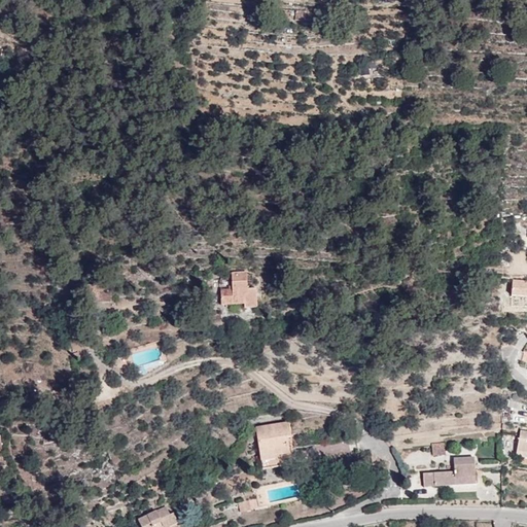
[(304,22),(305,11),(296,11),(296,22),(304,22)]
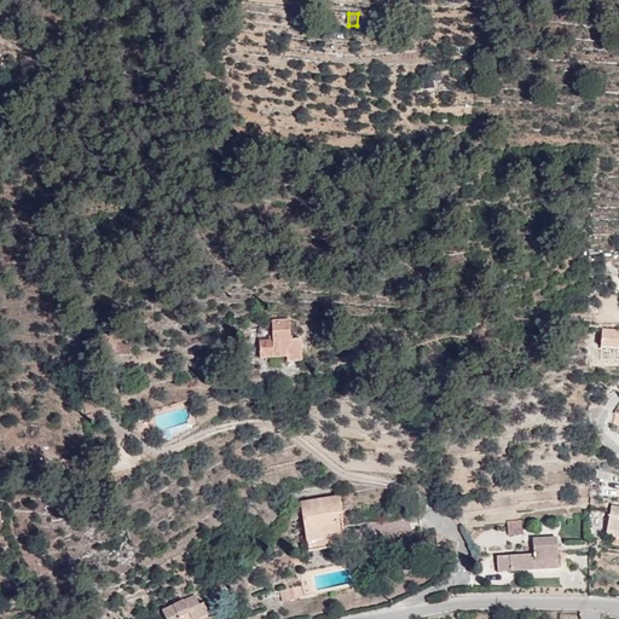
[(290,320),(272,320),(273,341),(260,341),(260,358),(287,357),(287,362),(302,362),(301,340),(291,340),(290,320)]
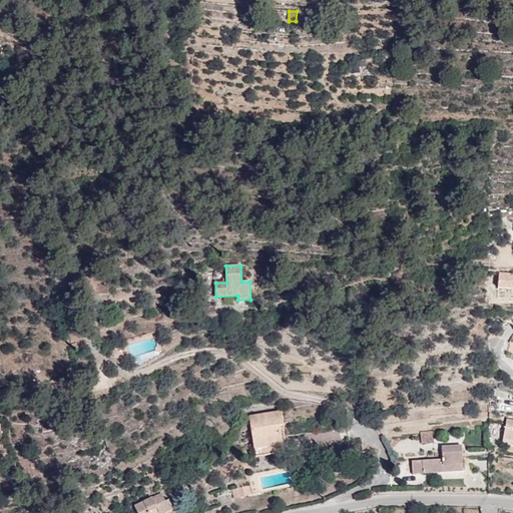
[(499,283),(512,283),(512,269),(500,269),(499,283)]
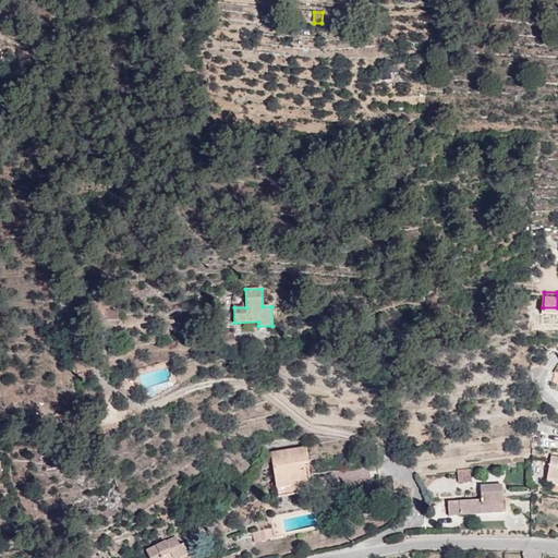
[(118,301),(93,301),(92,318),(118,319),(118,301)]
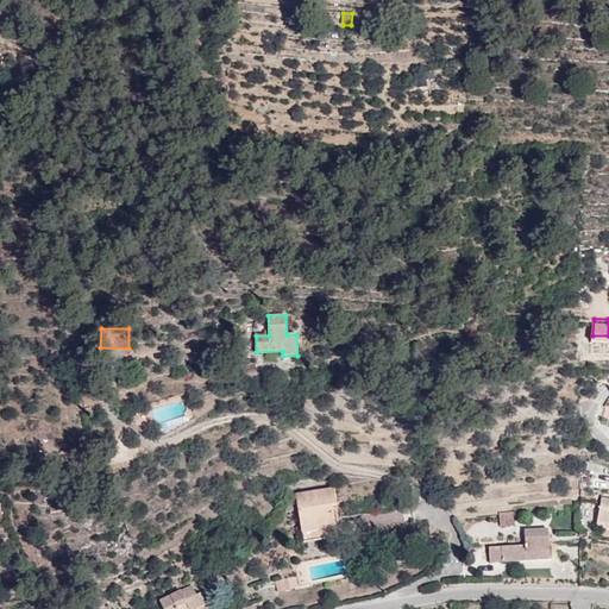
[(219,352),(206,355),(209,375),(224,372),(219,352)]
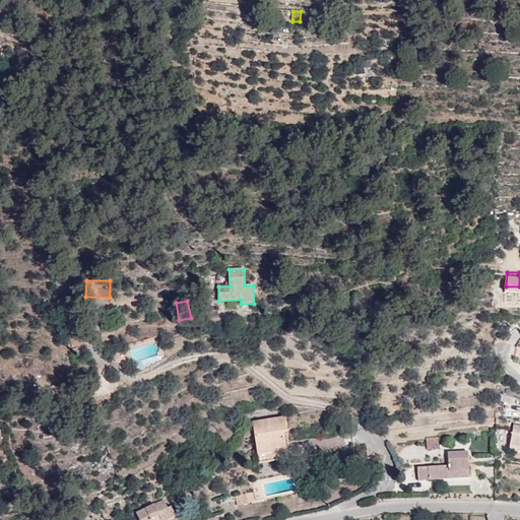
[(284,416),(253,421),(259,463),(291,458),(287,437),(283,437),(282,433),(286,432),(284,416)]
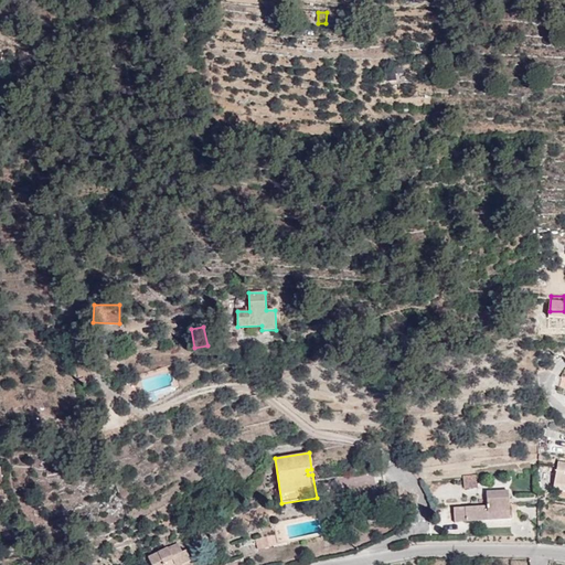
[(564,462),(558,461),(554,483),(564,484),(564,462)]
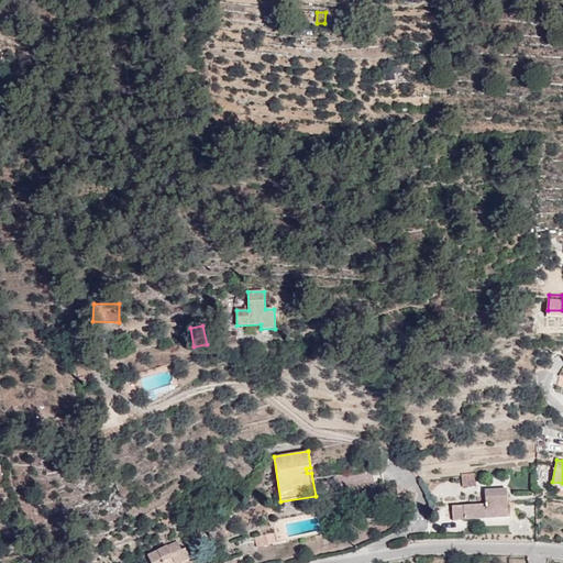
[(462,474),(463,487),(476,486),(475,473),(462,474)]
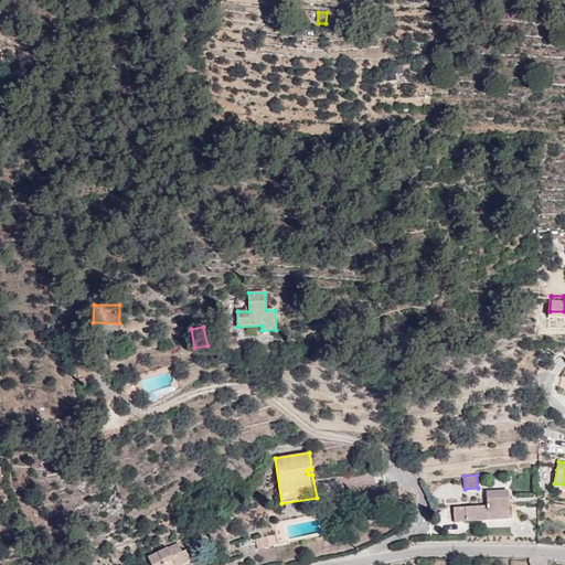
[(487,505),(454,508),(455,522),(510,519),(509,491),(487,492),(487,505)]
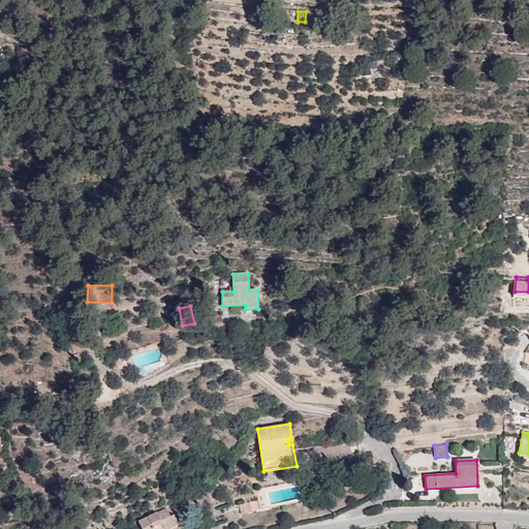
[(257,500),(250,502),(252,511),(259,510),(257,500)]
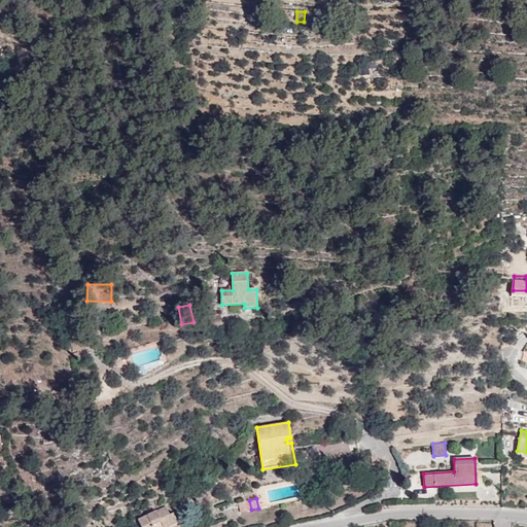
[(251,511),(251,510),(249,500),(238,503),(241,514),(251,511)]
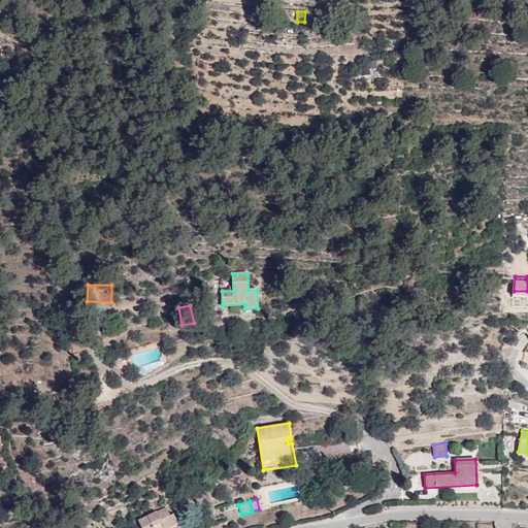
[(169,527),(178,524),(174,515),(170,517),(167,508),(138,522),(141,527),(169,527)]
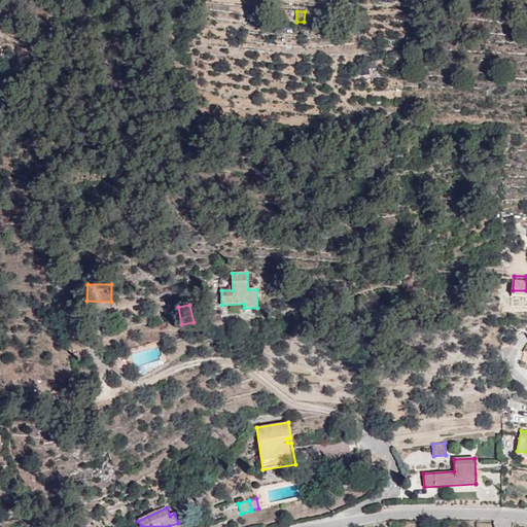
All buildings are outlined.
